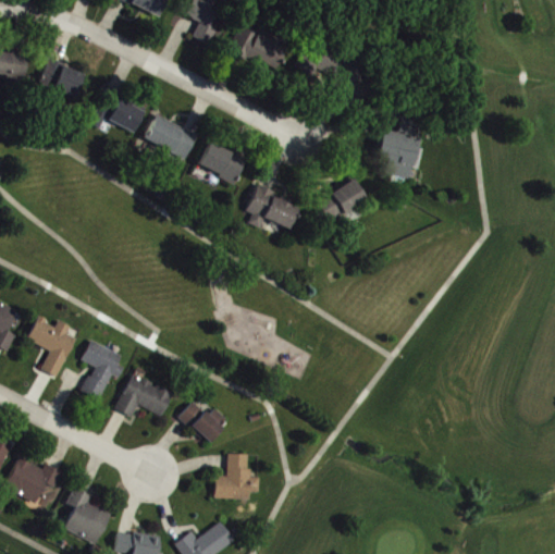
[(122,0),(158,16),(165,0),(122,0)]
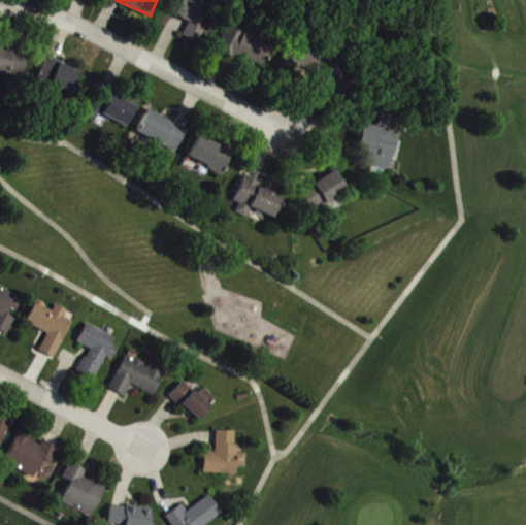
[(183,34),(197,42),(204,28),(197,24),(205,7),(189,0),(179,0),(173,13),(189,22),(183,34)]
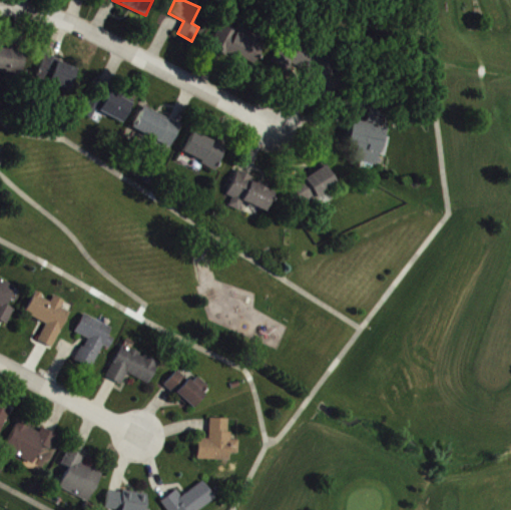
[(263,45),(218,23),(207,45),(251,67),(263,45)]
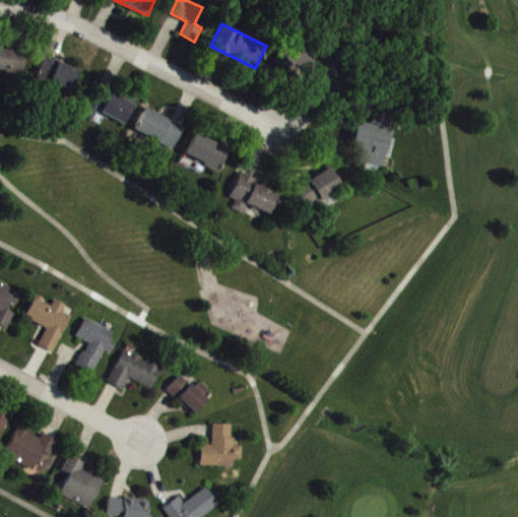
[(0,70),(28,76),(33,53),(0,47),(0,70)]
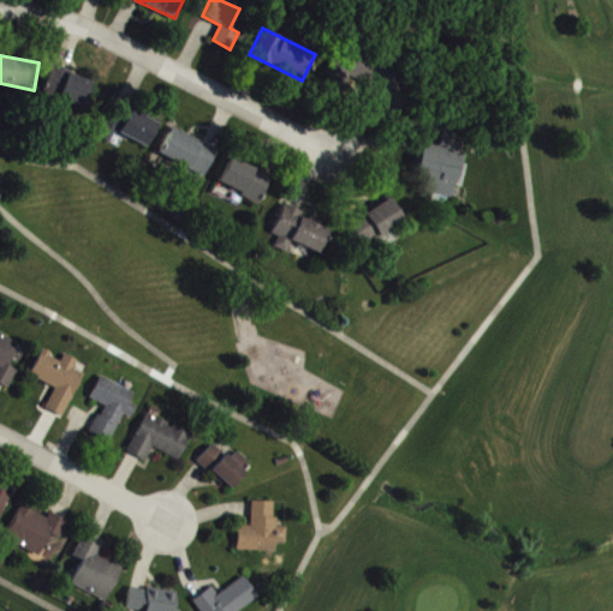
[(53,64),(41,90),(81,108),(93,82),(53,64)]
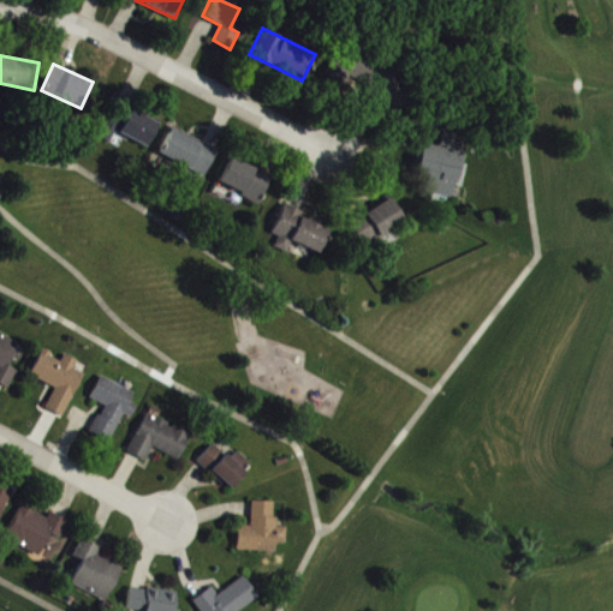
[(97,137),(109,142),(114,131),(147,145),(158,119),(113,100),(97,137)]
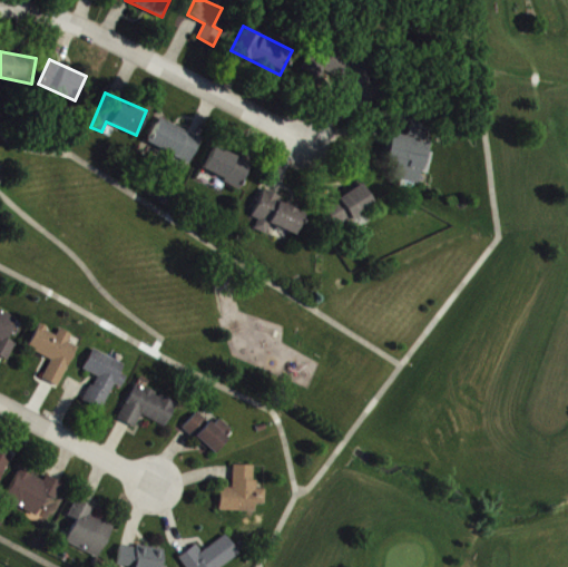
[(427,118),(410,115),(405,136),(390,133),(384,160),(400,164),(397,178),(418,183),(420,170),(424,170),(430,142),(422,139),(427,118)]
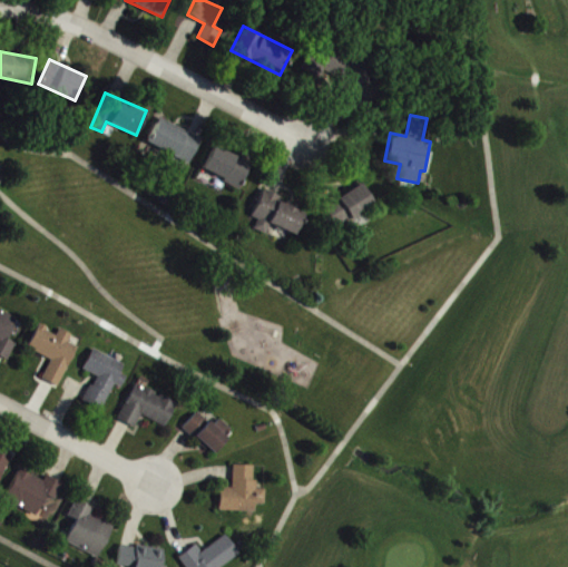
[(201,137),(157,118),(146,144),(189,162),(201,137)]
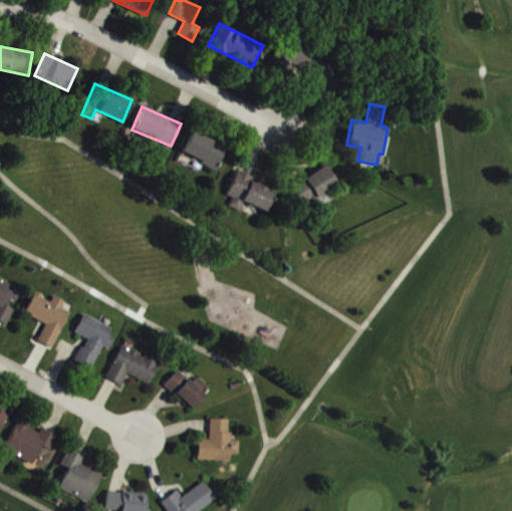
[(226,147),(192,131),(182,154),(216,169),(226,147)]
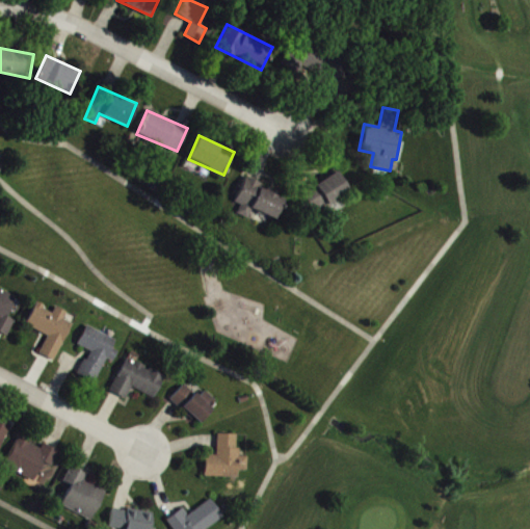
[(316,214),(349,191),(334,167),(300,191),(316,214)]
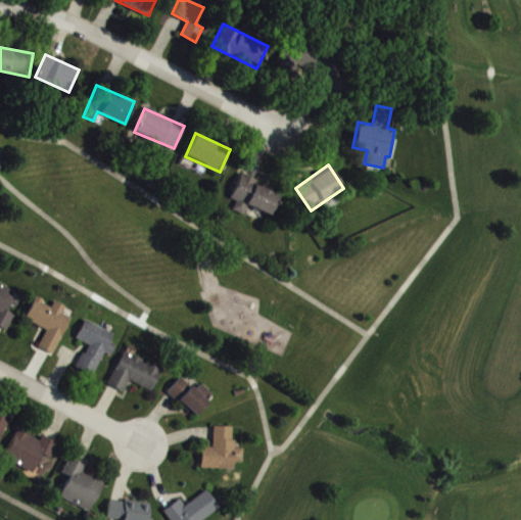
[(230,198),(236,201),(232,209),(243,215),(247,205),(270,216),(279,195),(254,185),(257,180),(241,173),(230,198)]
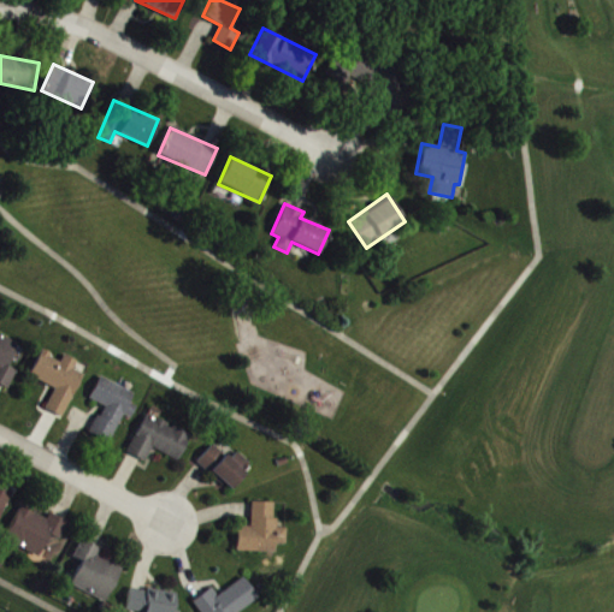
[(63,417),(83,374),(74,369),(78,361),(64,355),(62,360),(41,350),(30,375),(55,387),(45,409),(63,417)]
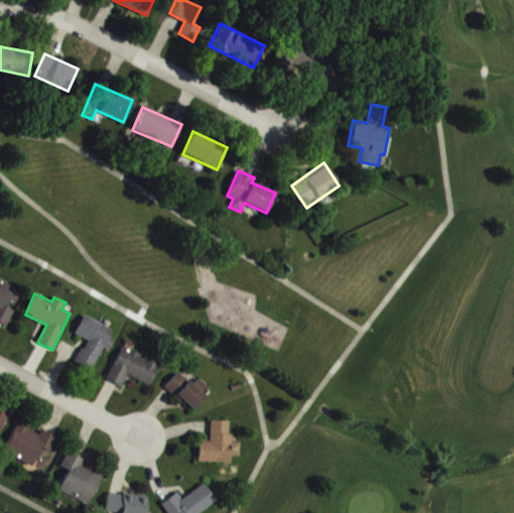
[(103,347),(110,350),(115,340),(109,338),(113,328),(84,314),(75,335),(86,340),(76,364),(93,371),(103,347)]
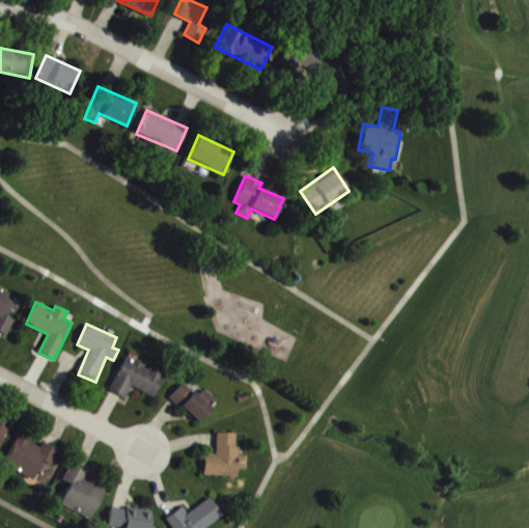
[(155,397),(164,376),(126,357),(110,390),(126,397),(131,387),(155,397)]
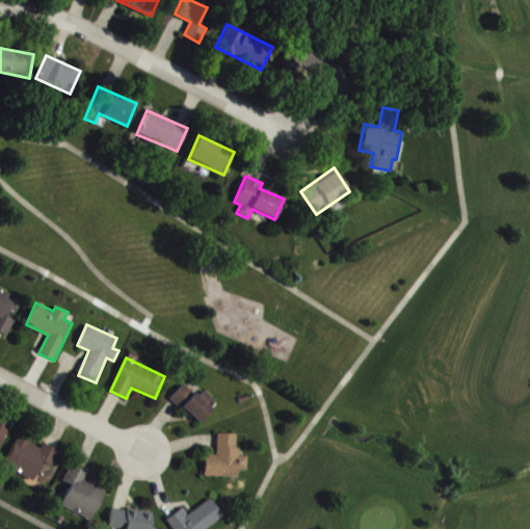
[(199,397),(183,384),(170,399),(199,423),(217,401),(205,390),(199,397)]
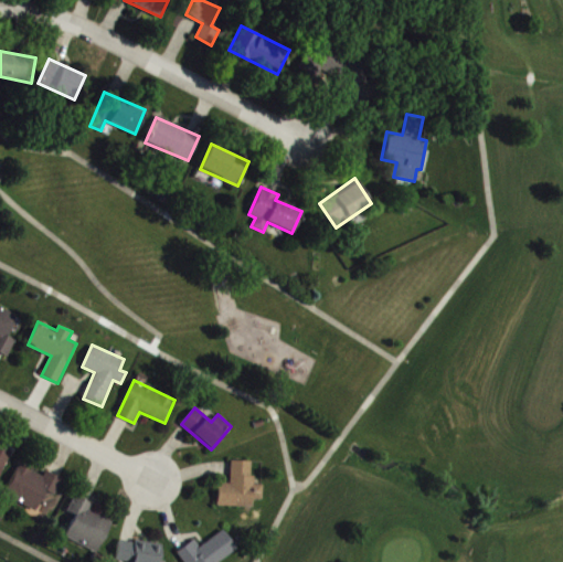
[(218,506),(253,507),(254,500),(263,500),(263,485),(252,484),(253,462),(231,460),(230,483),(219,483),(218,506)]
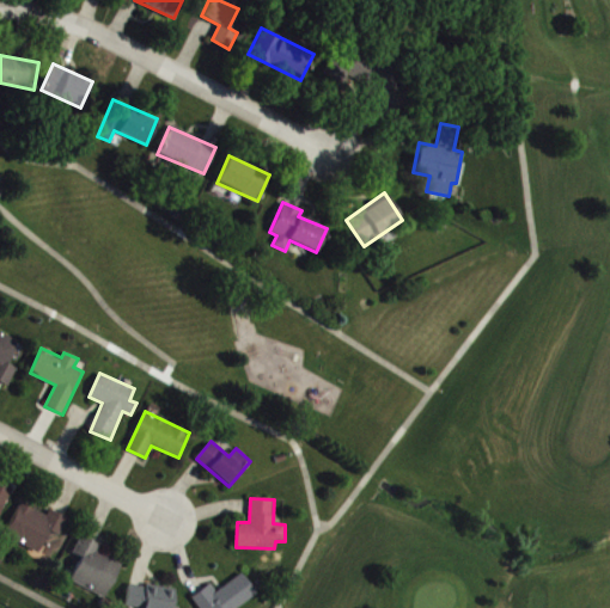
[(60,536),(68,517),(49,509),(47,515),(20,503),(5,536),(40,552),(49,532),(60,536)]
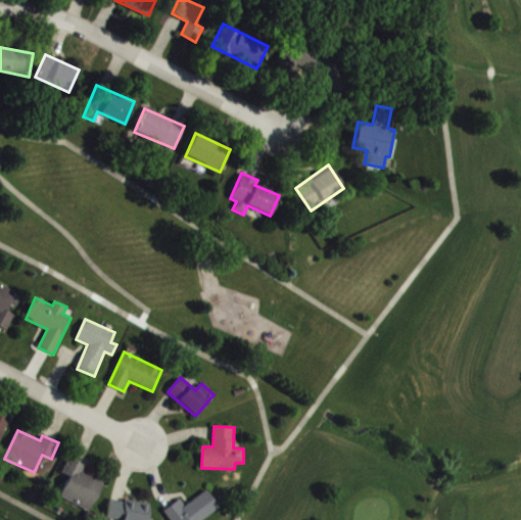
[(58,495),(89,511),(104,482),(83,472),(86,466),(69,458),(60,475),(67,479),(58,495)]
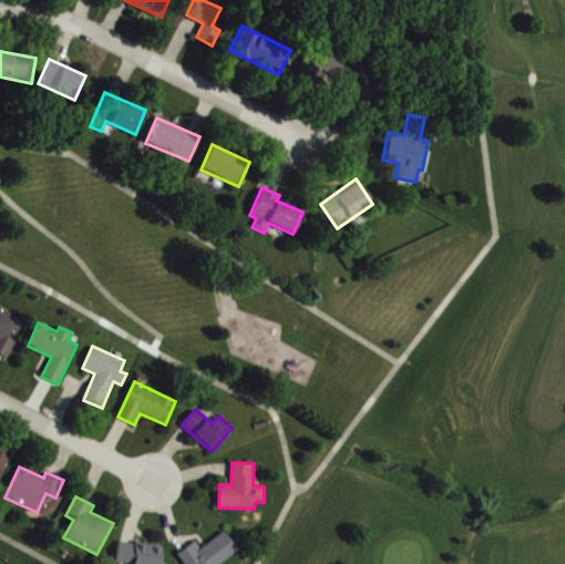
[(218,563),(238,551),(224,531),(201,549),(195,541),(178,553),(186,563),(218,563)]
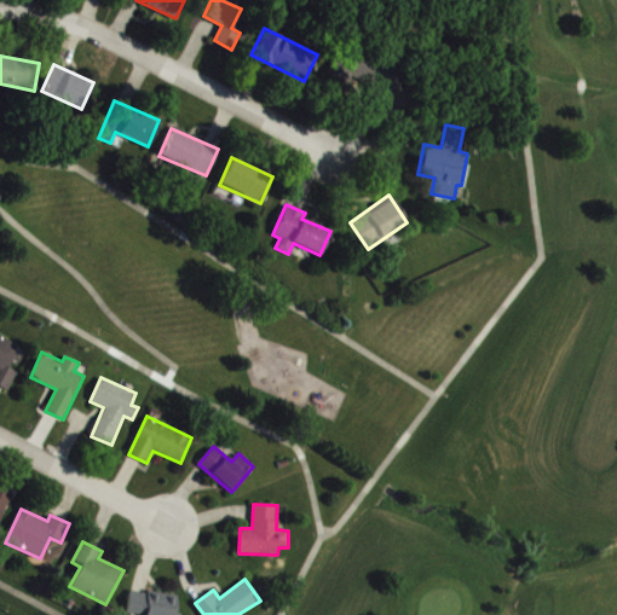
[(173,614),(178,597),(131,589),(126,613),(138,614),(173,614)]
